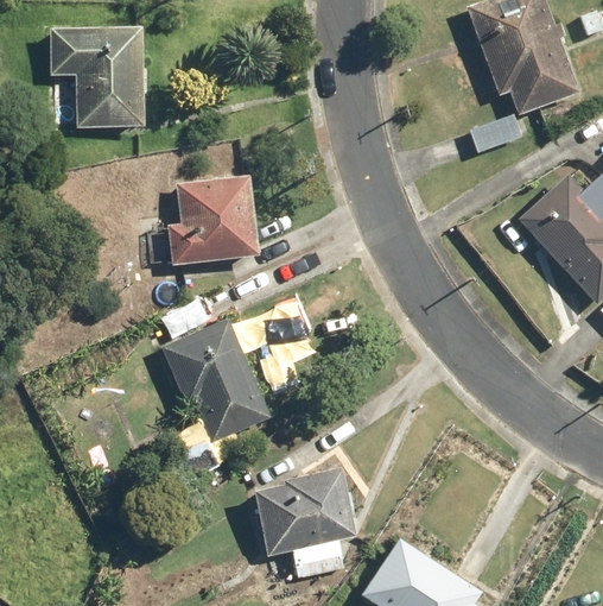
[(545,0),(484,0),(467,7),(500,98),(509,94),(518,113),(579,90),(545,0)]
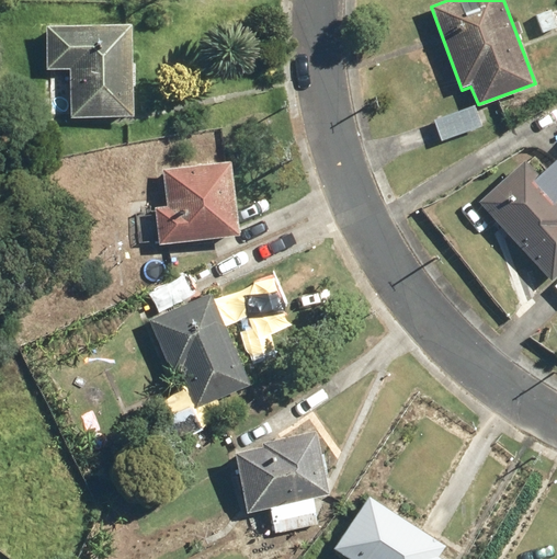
[(134,118),(136,66),(133,66),(134,29),(47,25),(46,68),(69,69),(67,115),(134,118)]
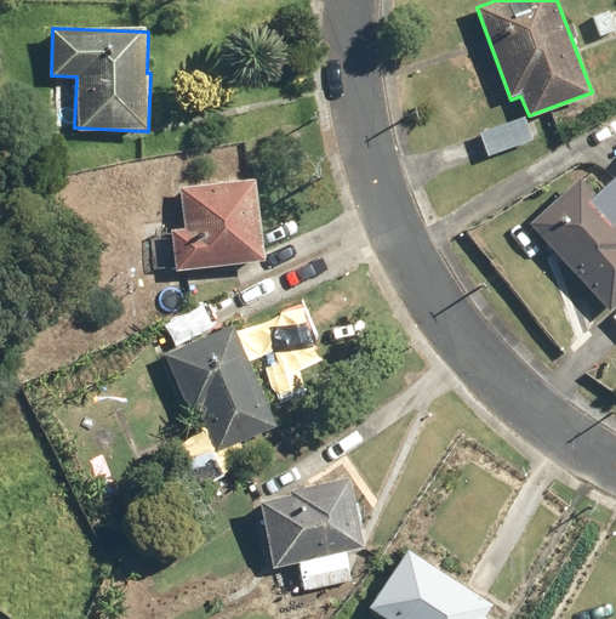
[(524,119),(479,132),(485,155),(530,142),(524,119)]
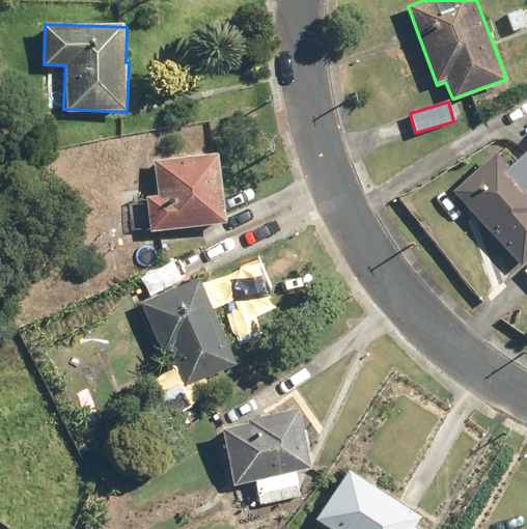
[(526,148),(510,165),(498,150),(452,192),(519,265),(526,257),(526,148)]
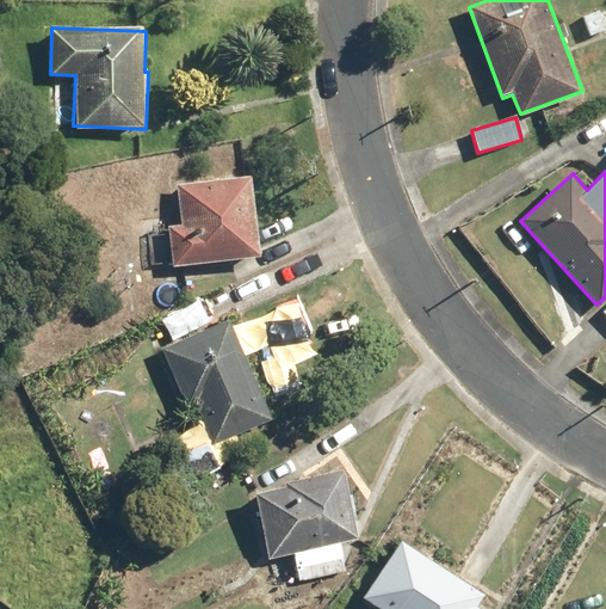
[(254,176),(223,176),(223,182),(177,182),(177,208),(180,208),(180,227),(168,227),(168,265),(204,265),(204,259),(251,258),(251,256),(255,254),(254,176)]
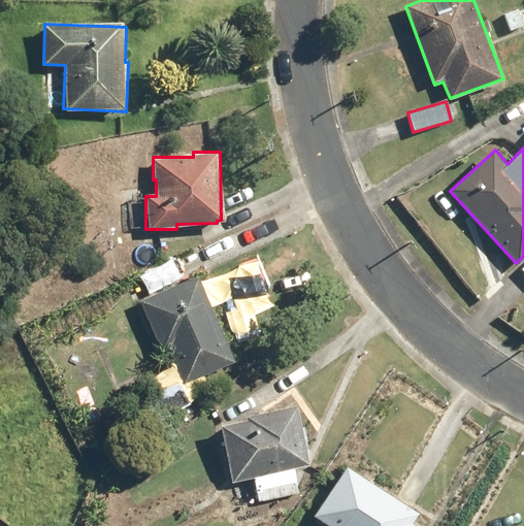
[(201,278),(140,301),(160,354),(171,350),(181,375),(230,357),(201,278)]
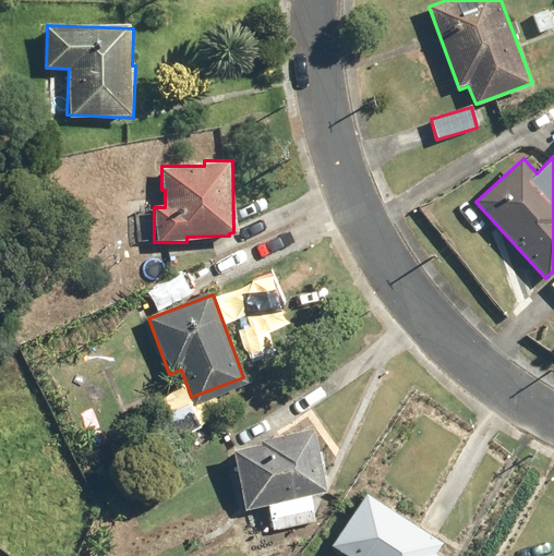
[(316,430),(262,437),(263,443),(238,447),(247,505),(326,493),(316,430)]
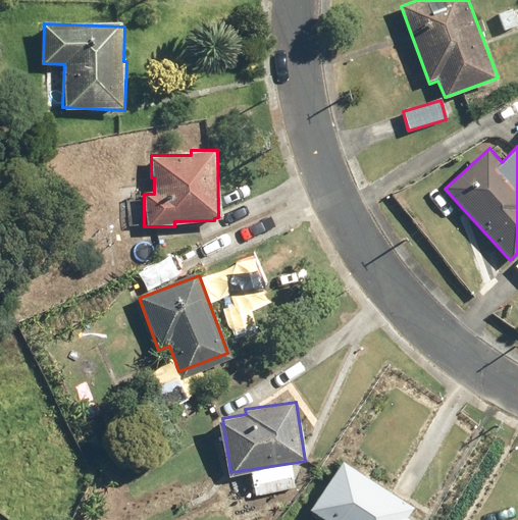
[(311,511),(325,519),(419,519),(424,512),(345,460),(311,511)]
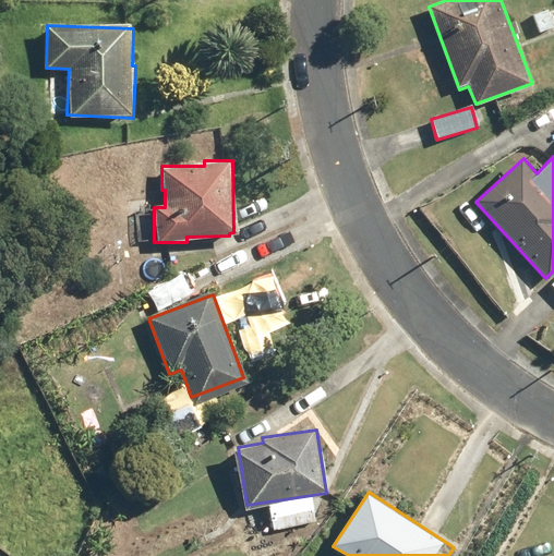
All buildings are outlined.
